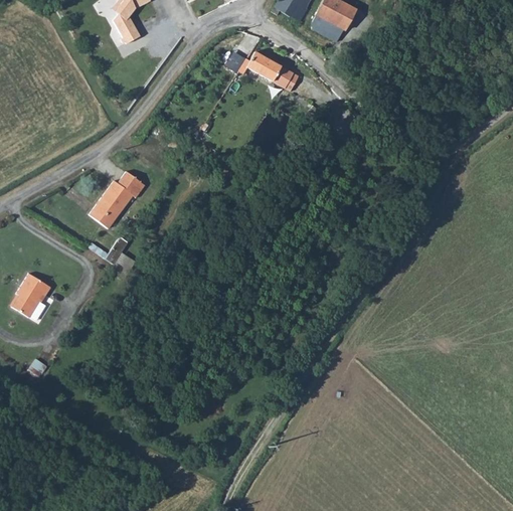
[(116,0),(111,7),(118,12),(113,18),(123,35),(125,40),(126,42),(139,34),(129,15),(134,6),(146,0),(116,0)]
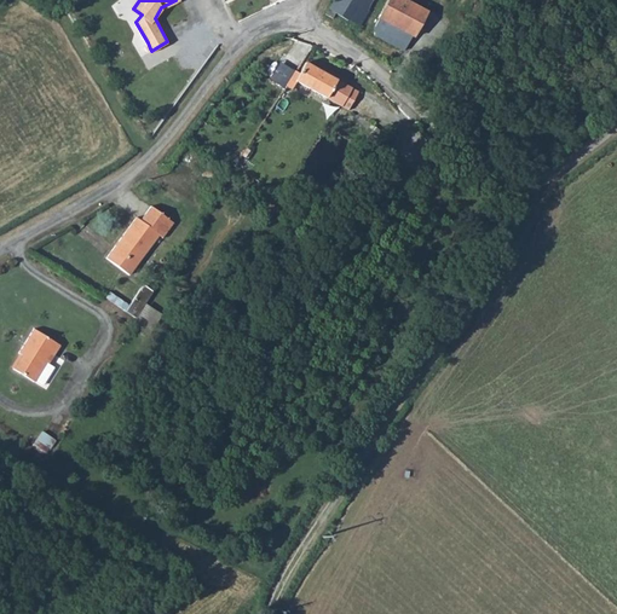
[(372,30),(410,52),(436,12),(411,0),(334,0),(327,12),(334,17),(336,13),(347,19),(355,9),(376,21),(372,30)]
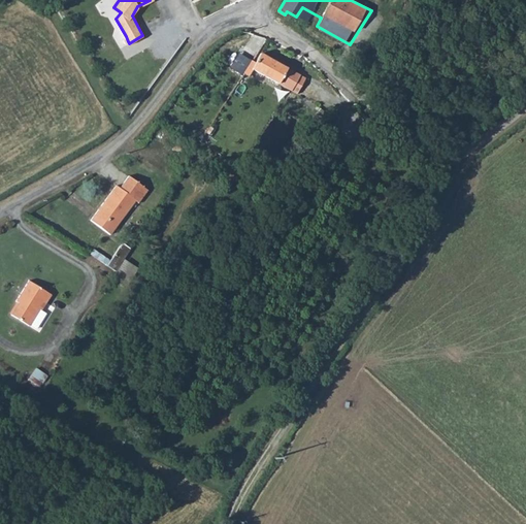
[(255,63),(251,61),(244,71),(249,73),(254,66),(299,89),(305,74),(260,53),(255,63)]
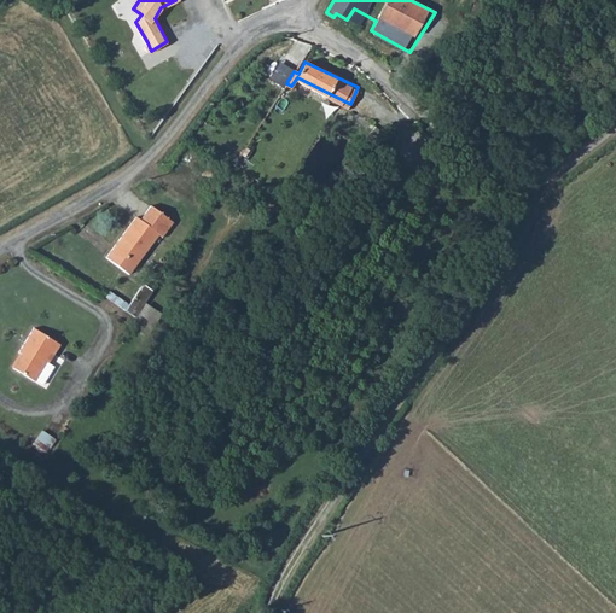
[(157,233),(135,216),(105,257),(126,273),(157,233)]
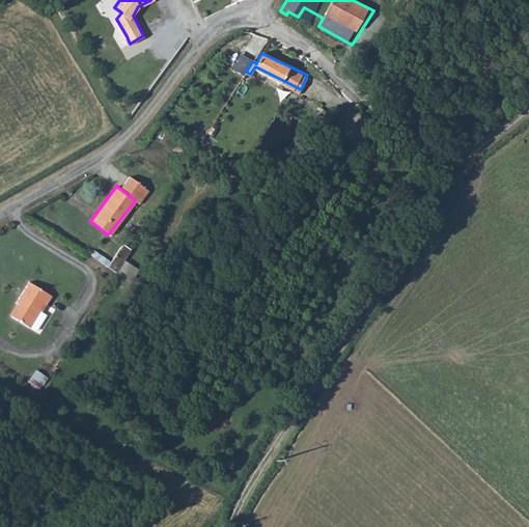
[(16,302),(21,305),(14,316),(29,327),(30,326),(39,311),(43,312),(52,296),(29,282),(16,302)]
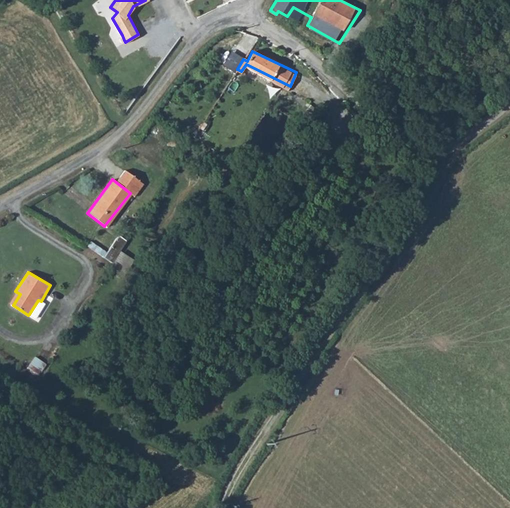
[(29,314),(36,318),(45,303),(41,301),(38,300),(29,314)]
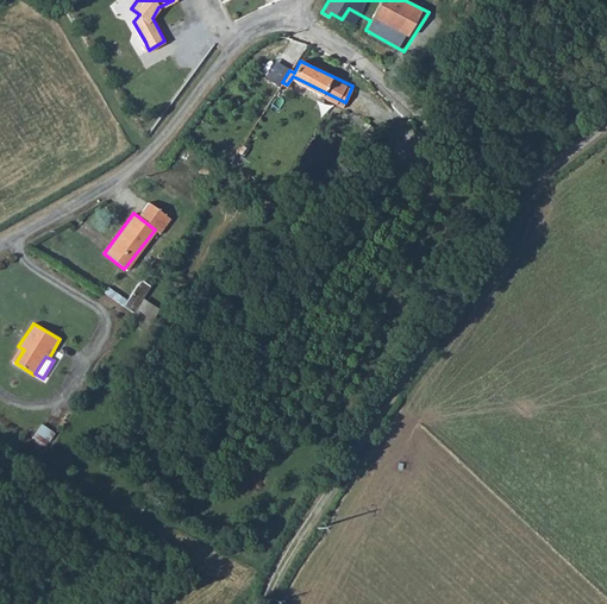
[(44,442),(52,429),(38,420),(30,433),(44,442)]
